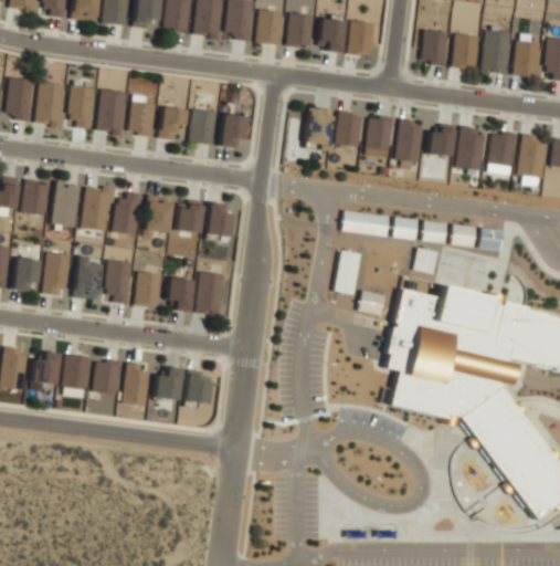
[(39,0),(12,0),(13,8),(39,9),(39,0)]
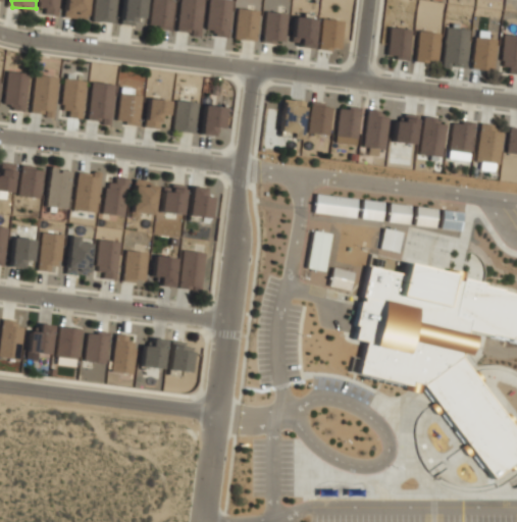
[(38,0),(51,15),(65,3),(62,0),(38,0)]
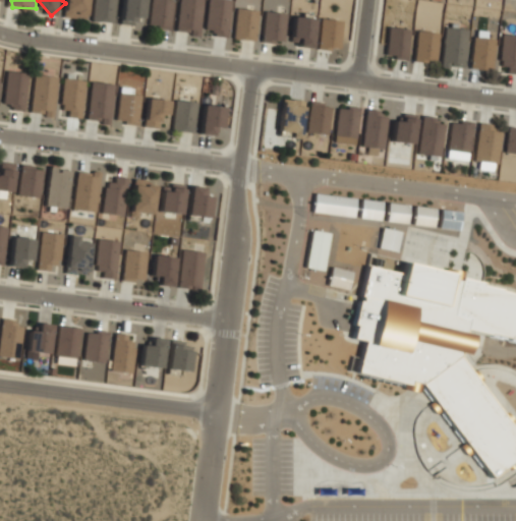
[(68,0),(67,17),(90,20),(92,0),(68,0)]
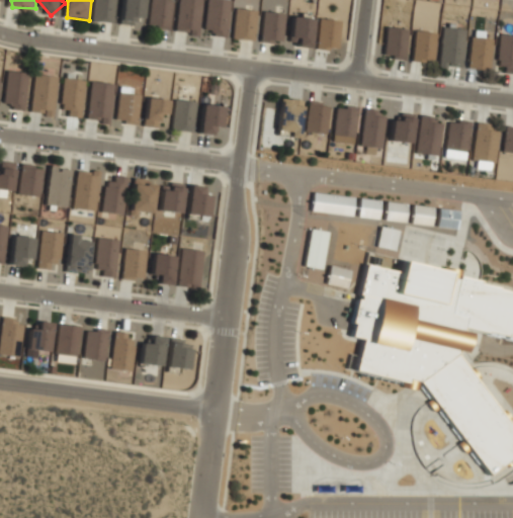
[(115,24),(117,0),(97,0),(95,22),(115,24)]
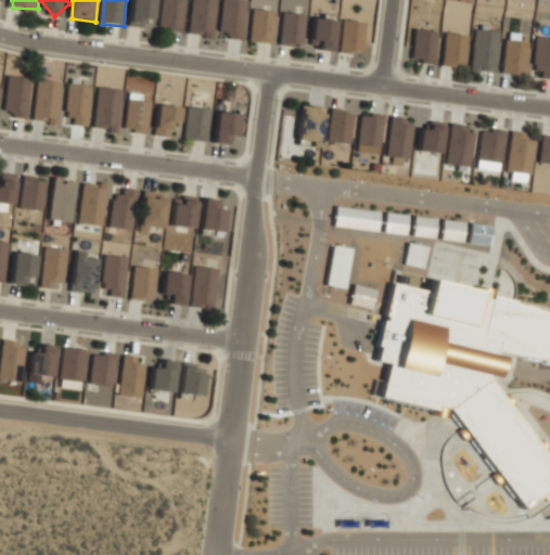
[(156,0),(136,0),(131,26),(152,29),(156,0)]
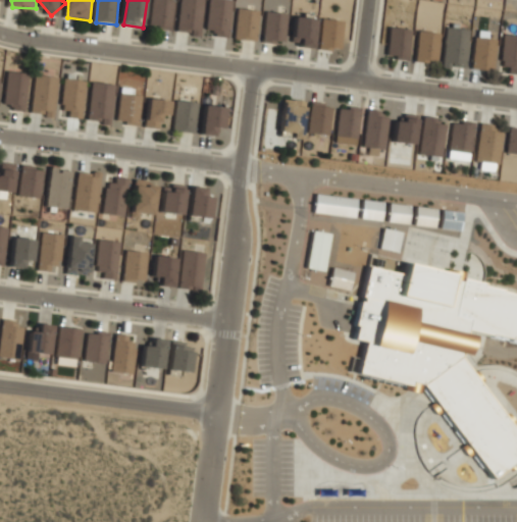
[(173,30),(174,0),(153,0),(153,29),(173,30)]
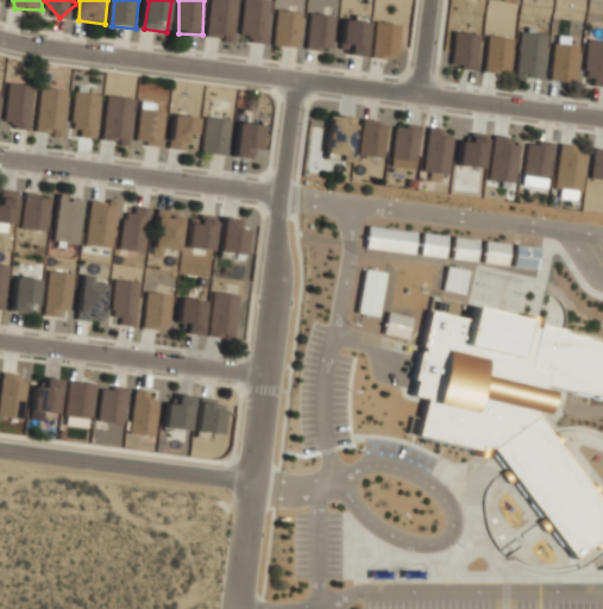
[(237,0),(212,0),(211,38),(236,39),(237,0)]
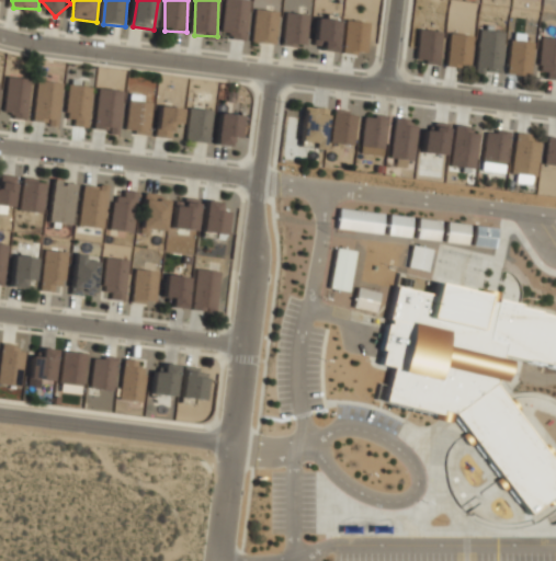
[(250,38),(249,0),(226,0),(228,39),(250,38)]
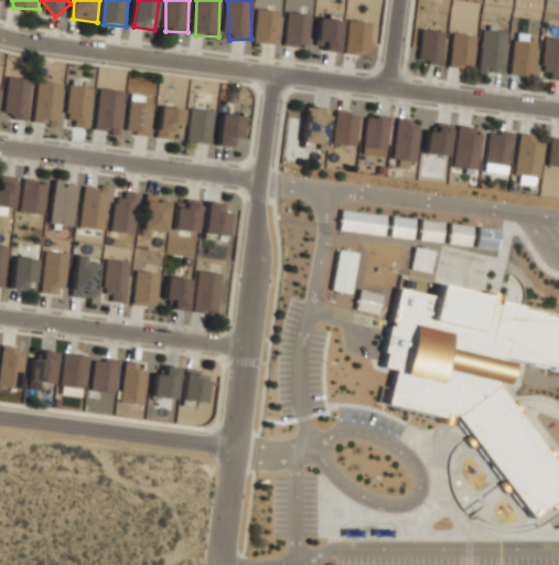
[(280,44),(283,11),(260,9),(257,42),(280,44)]
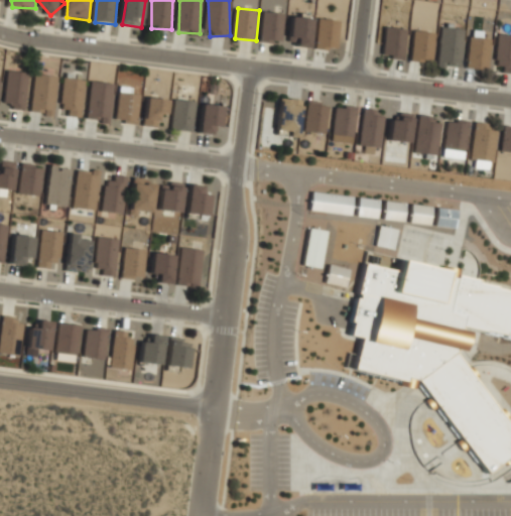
[(262,42),(282,44),(286,15),(266,12),(262,42)]
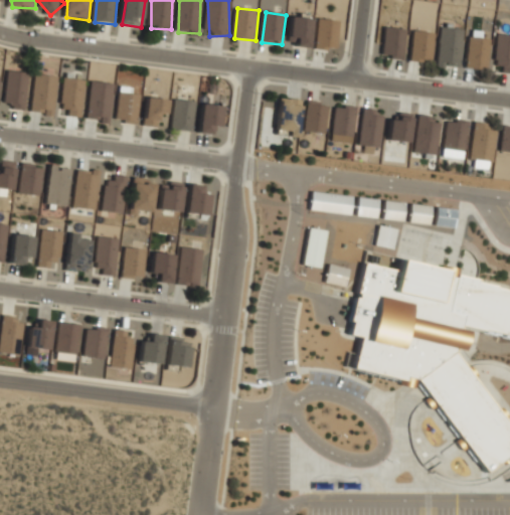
[(292,45),(312,45),(312,14),(292,14),(292,45)]
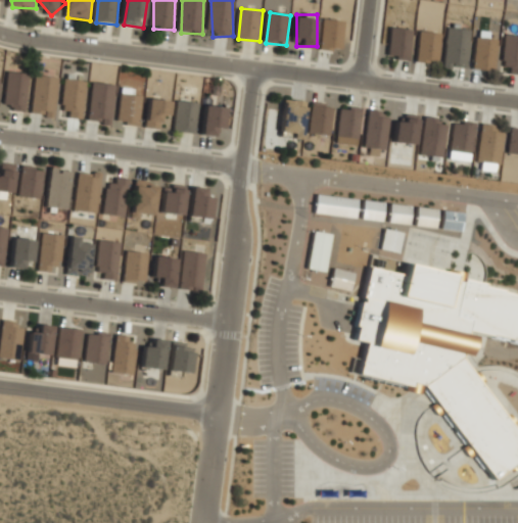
[(342,51),(347,21),(326,17),(321,48),(342,51)]
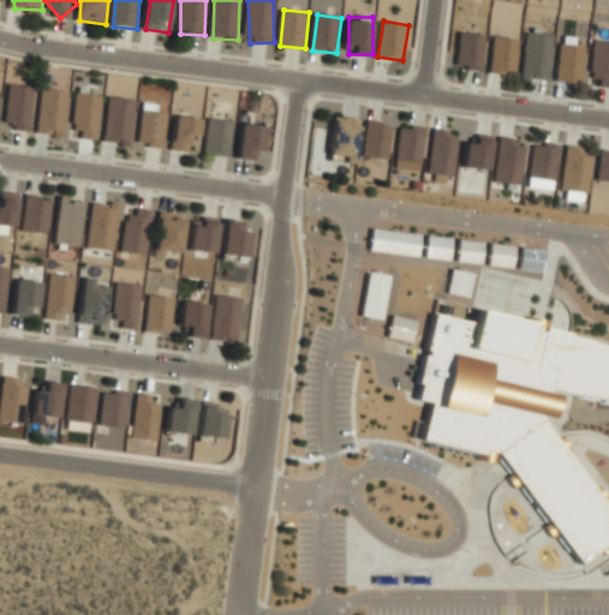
[(459,67),(485,69),(488,34),(463,31),(459,67)]
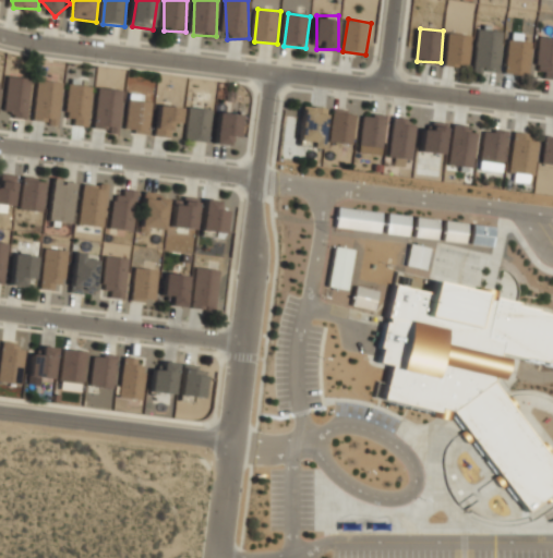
[(506,32),(482,28),(476,70),(500,73),(506,32)]
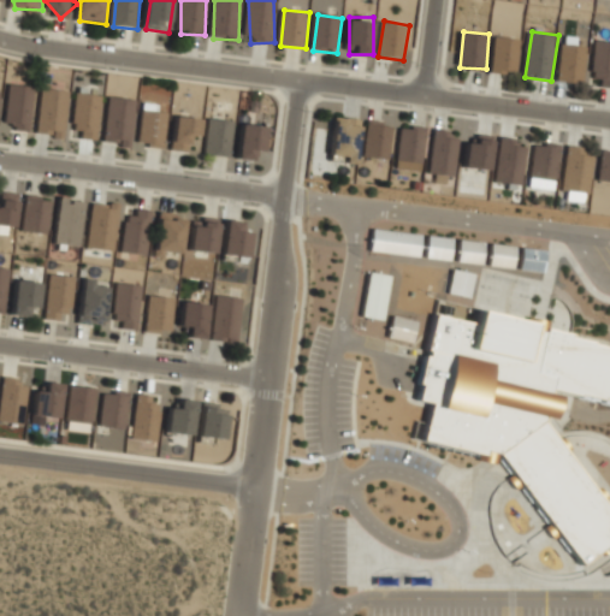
[(561,81),(585,84),(590,46),(580,45),(581,37),(567,35),(561,81)]
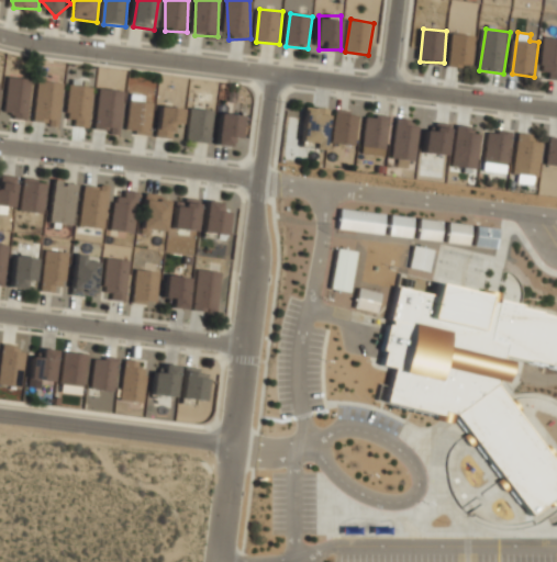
[(452,66),(475,67),(476,34),(453,33),(452,66)]
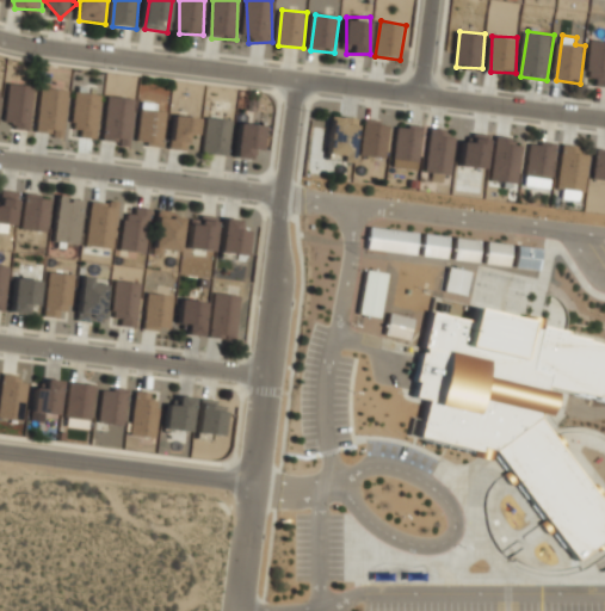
[(604,41),(594,39),(588,76),(600,79),(599,85),(604,85),(604,41)]
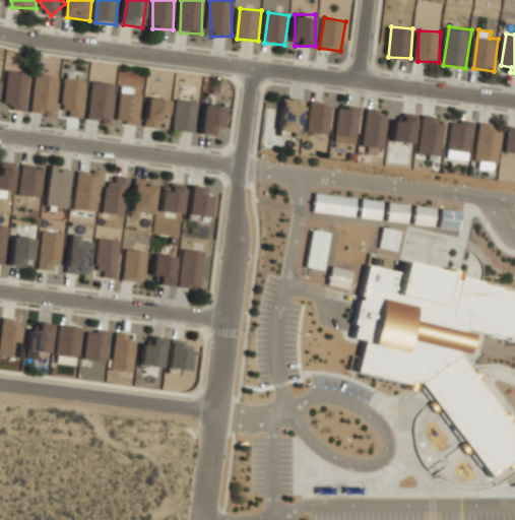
[(6,108),(26,110),(29,72),(10,70),(6,108)]
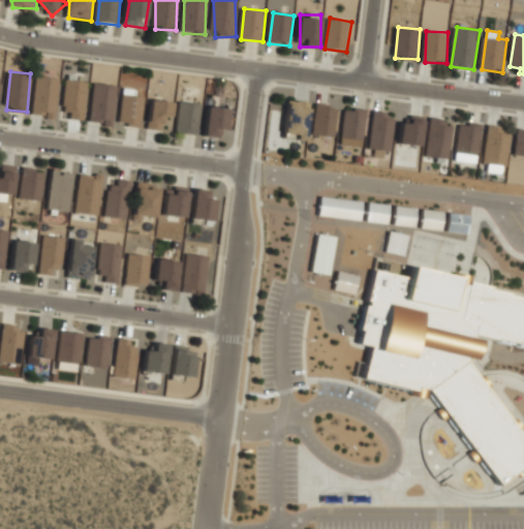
[(58,118),(62,78),(38,74),(33,116),(58,118)]
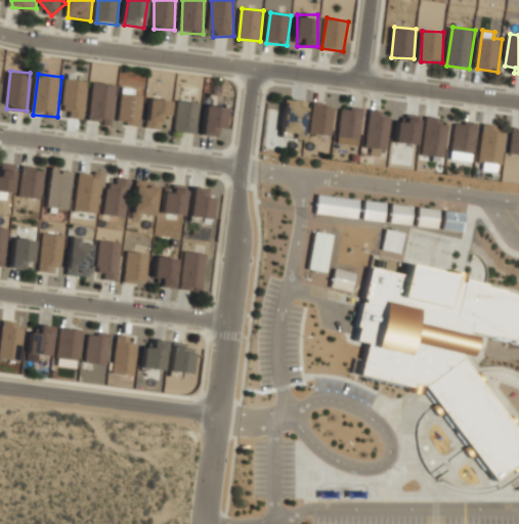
[(84,119),(89,80),(68,77),(62,116),(84,119)]
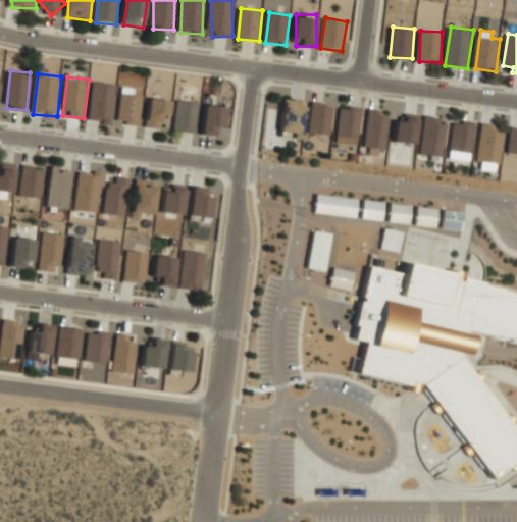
[(90,120),(111,123),(117,85),(95,82),(90,120)]
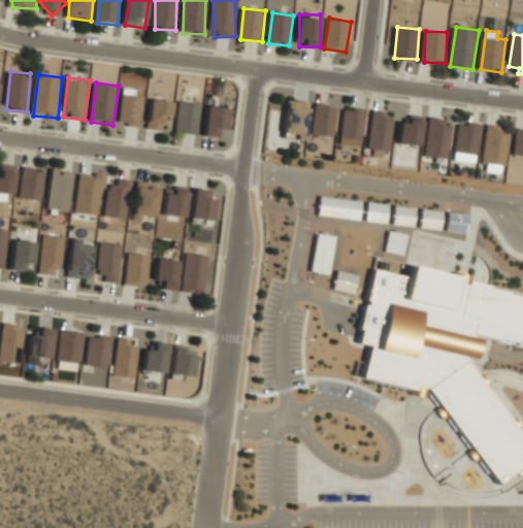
[(140,126),(145,91),(125,88),(120,123),(140,126)]
